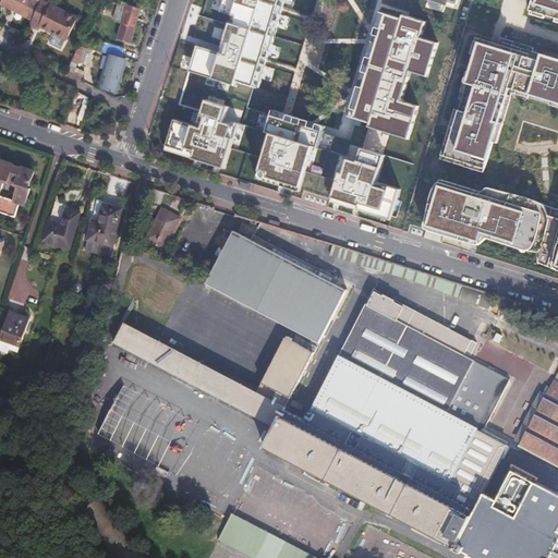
[(0,0),(0,3),(33,21),(41,2),(37,0),(0,0)]
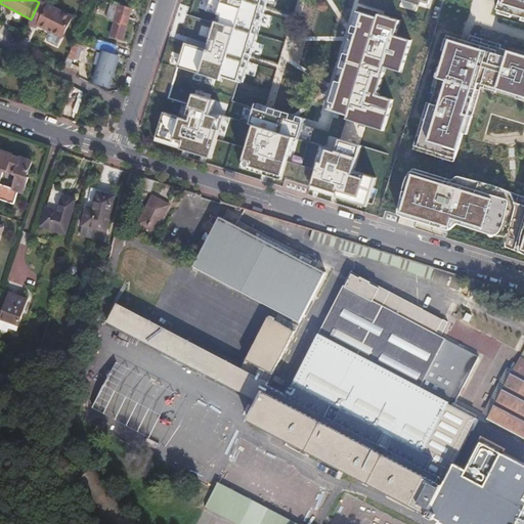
[(219,80),(221,76),(237,81),(262,0),(209,0),(206,13),(217,16),(206,52),(184,45),(177,67),(219,80)]
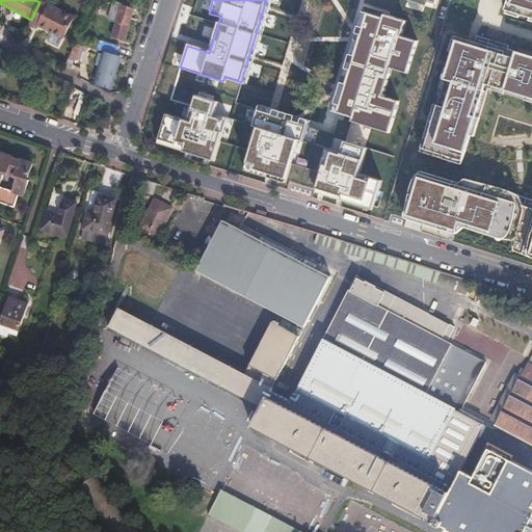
[(531,0),(512,0),(510,11),(531,18),(531,0)]
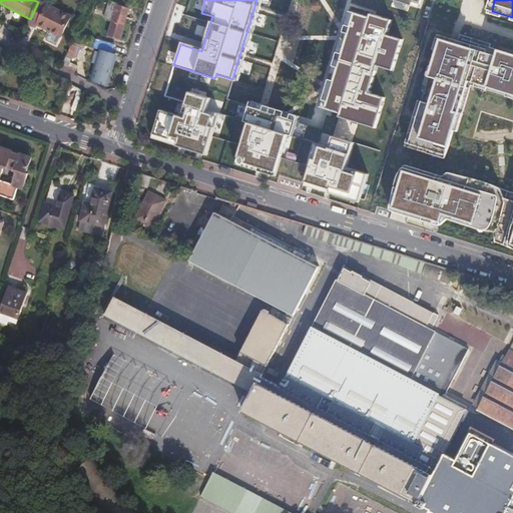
[(121,34),(130,6),(112,1),(106,18),(112,19),(108,30),(121,34)]
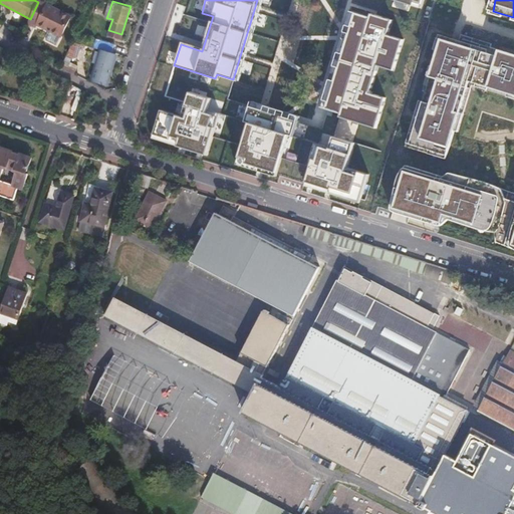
[(30,19),(27,25),(34,28),(35,25),(52,32),(48,41),(58,46),(62,37),(71,17),(38,2),(30,19)]
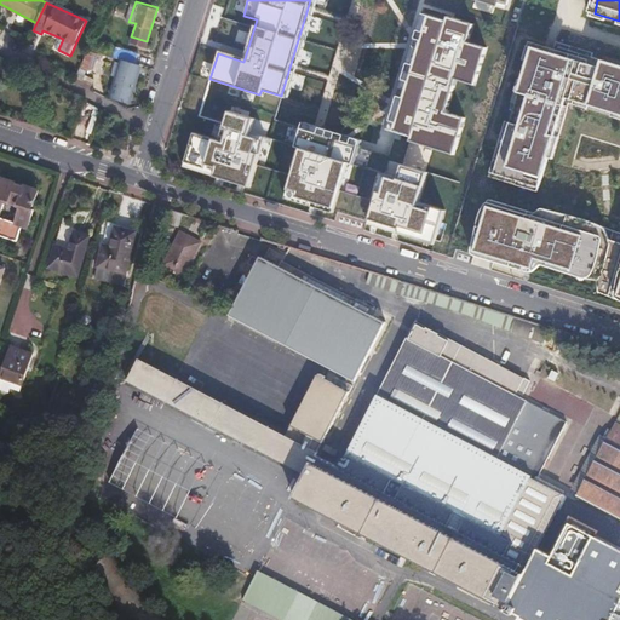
[(391,131),(409,136),(408,141),(453,154),(464,118),(445,112),(455,79),(474,85),(486,47),(466,41),(472,23),(447,16),(446,19),(428,15),(391,131)]
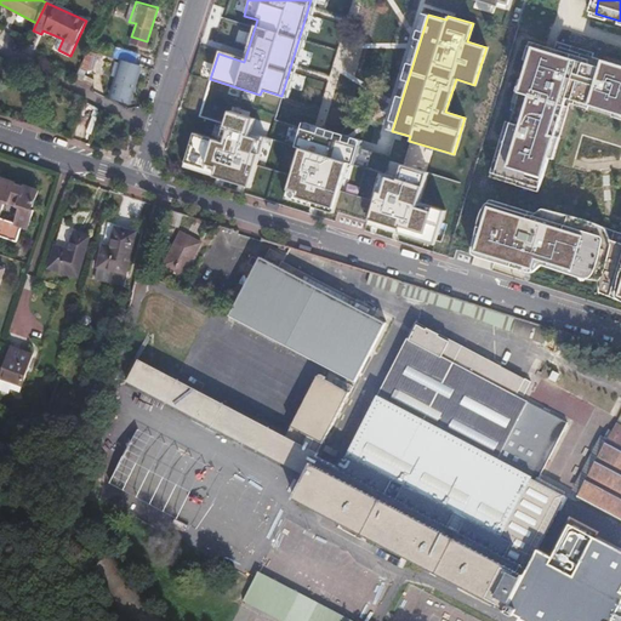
[(91,45),(89,50),(98,52),(114,58),(115,56),(117,52),(91,45)]
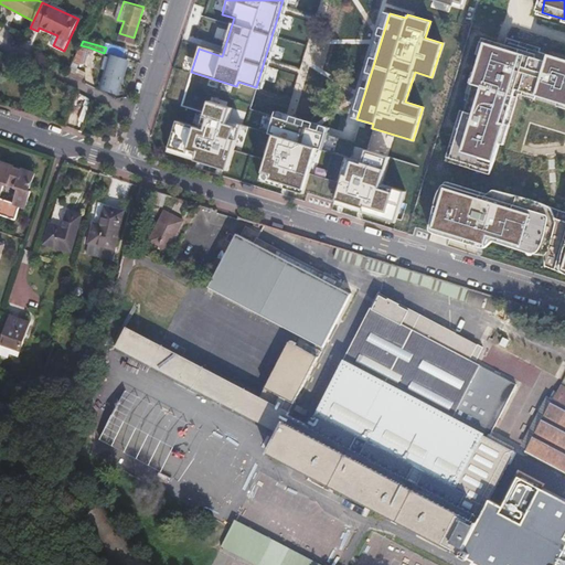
[(107,42),(106,48),(105,51),(130,60),(134,51),(107,42)]
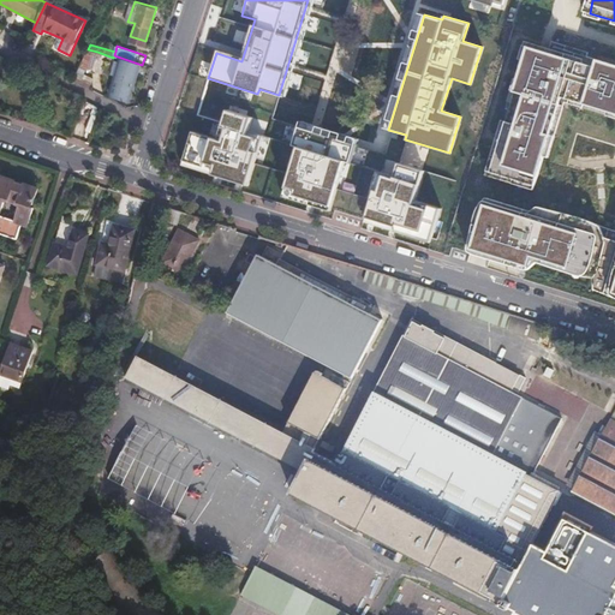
[(500,147),(543,161),(562,97),(614,113),(614,65),(555,47),(554,54),(530,47),(500,147)]
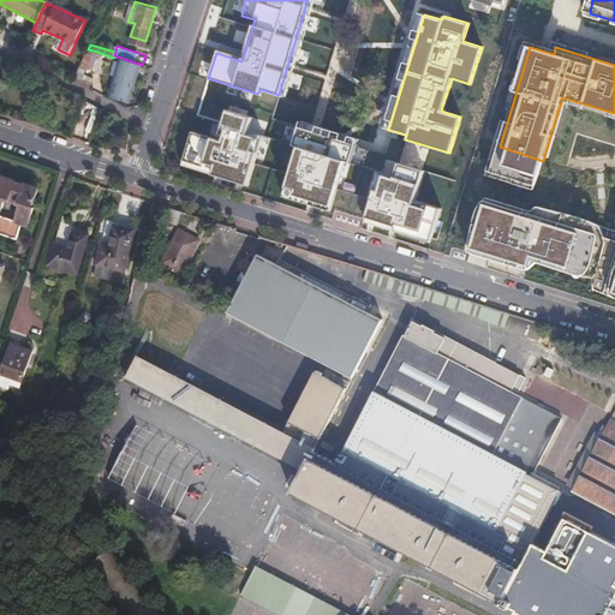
[(76,77),(72,83),(88,90),(91,82),(83,78),(84,75),(85,75),(87,71),(91,69),(93,67),(97,52),(88,49),(82,64),(78,71),(76,77)]
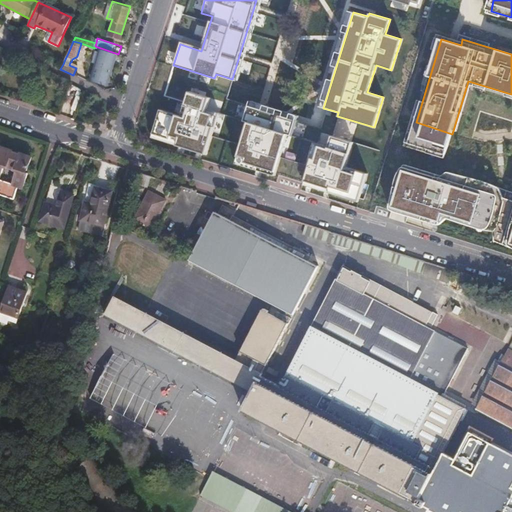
[(114,59),(115,54),(102,50),(101,54),(93,81),(98,83),(100,84),(106,85),(113,59),(114,59)]
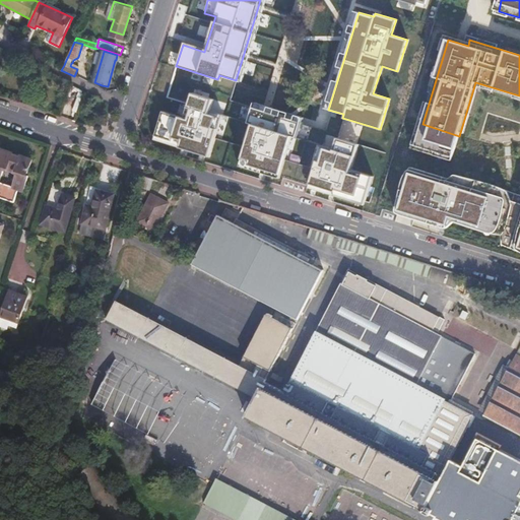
[(158,84),(157,90),(173,94),(175,88),(158,84)]
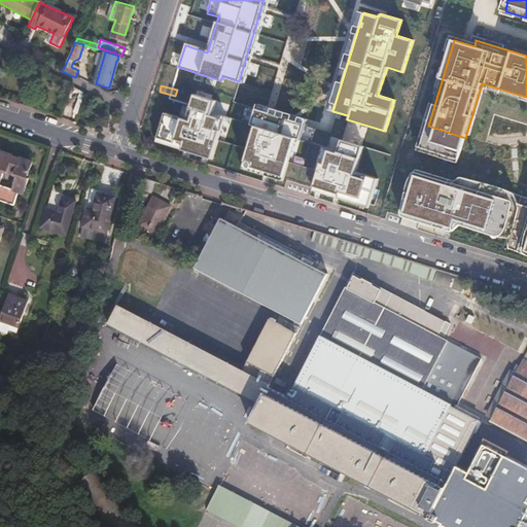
[(280,92),(276,103),(287,107),(291,97),(280,92)]
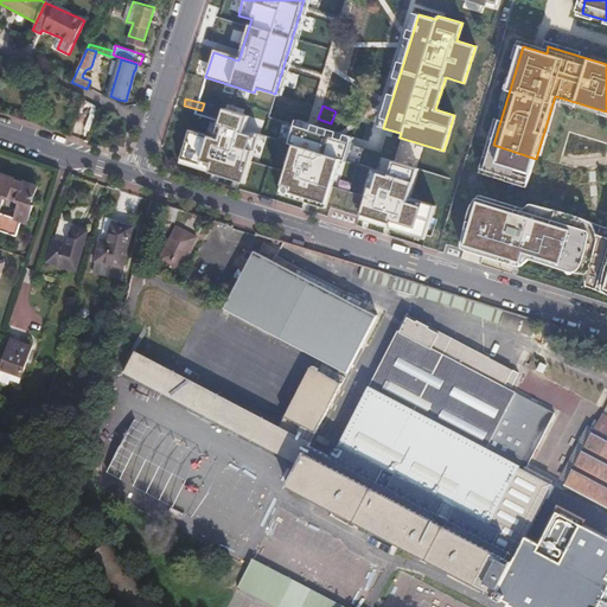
[(227,178),(243,183),(259,133),(244,129),(248,115),(223,108),(215,138),(189,129),(178,158),(228,173),(227,178)]
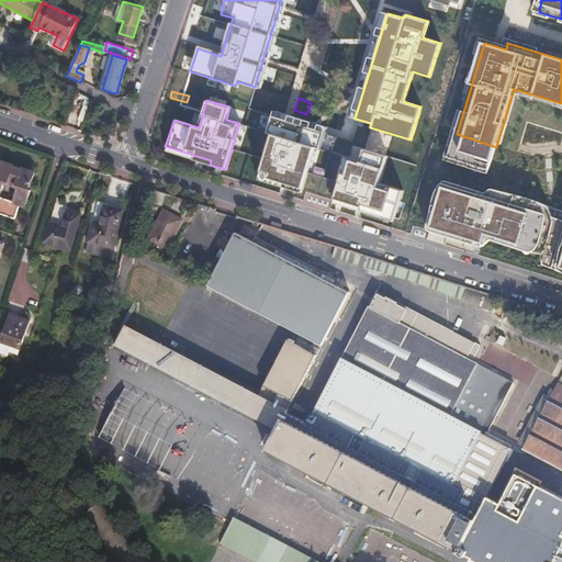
[(318,148),(324,132),(271,115),(266,133),(271,134),(259,171),(269,173),(267,178),(301,188),(314,147),(318,148)]
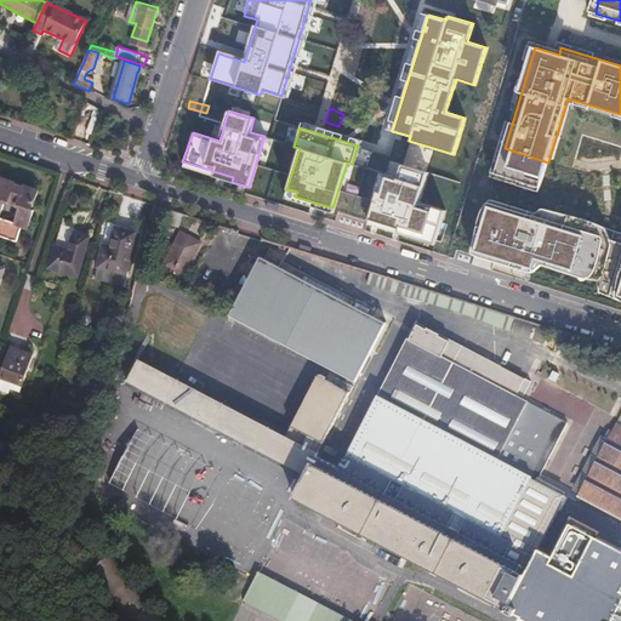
[(181,166),(232,182),(233,177),(182,161),(181,166)]
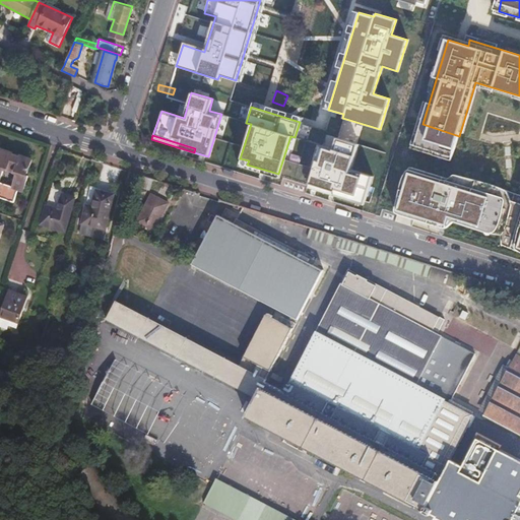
[(349,169),(356,144),(335,137),(332,148),(320,145),(307,187),(319,191),(320,187),(364,201),(372,176),(349,169)]
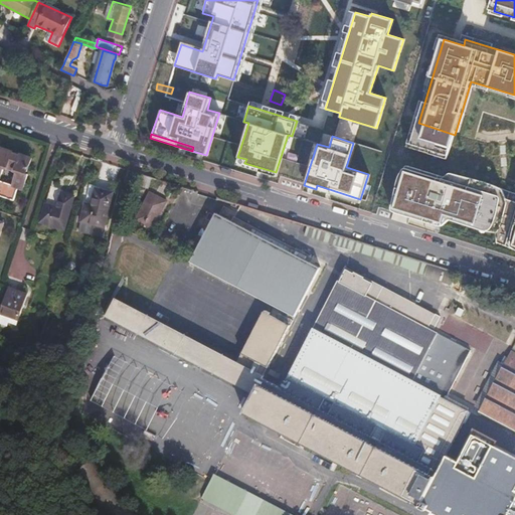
[(0,195),(14,200),(18,187),(23,189),(27,174),(24,173),(24,170),(27,171),(32,158),(1,147),(0,150),(0,195)]
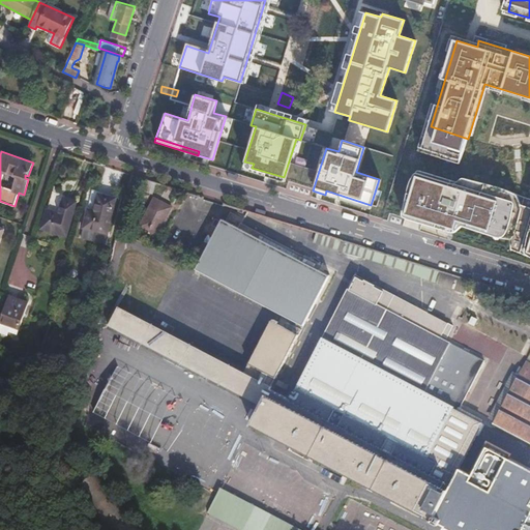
[(254,164),(244,162),(242,169),(283,181),(284,177),(252,168),(254,164)]
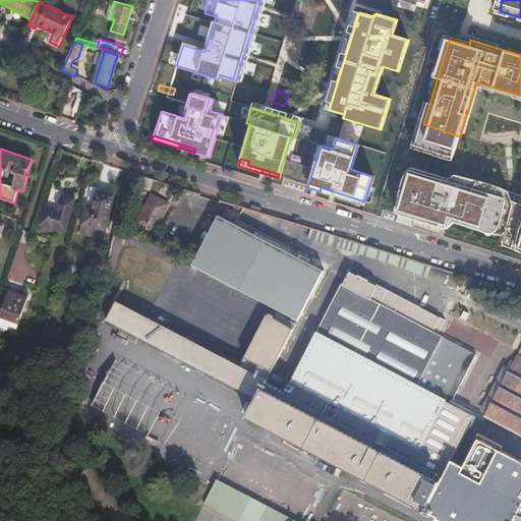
[(412,170),(400,211),(448,225),(451,217),(509,234),(506,244),(520,248),(520,207),(505,201),(507,193),(457,178),(455,183),(454,186),(443,183),(444,179),(412,170)]
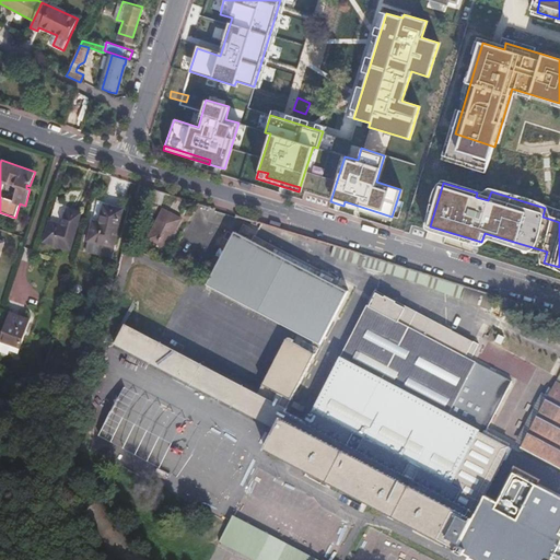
[(121,209),(96,201),(86,238),(112,245),(121,209)]
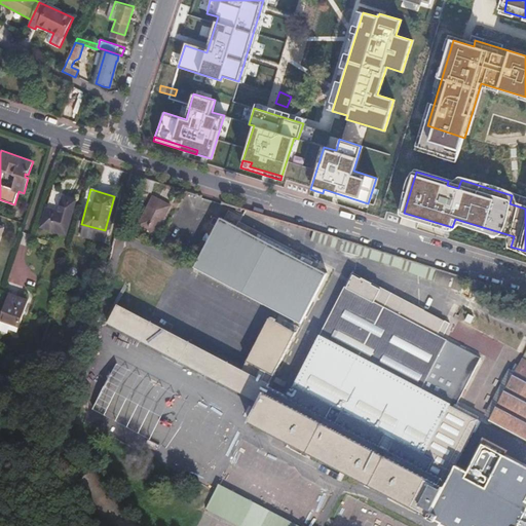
[(368,203),(324,189),(323,193),(367,207),(368,203)]
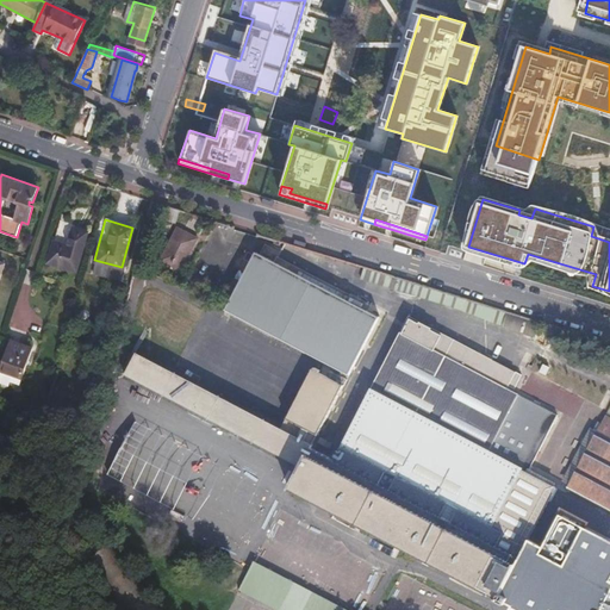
[(48,262),(76,271),(86,232),(72,228),(67,244),(54,241),(48,262)]
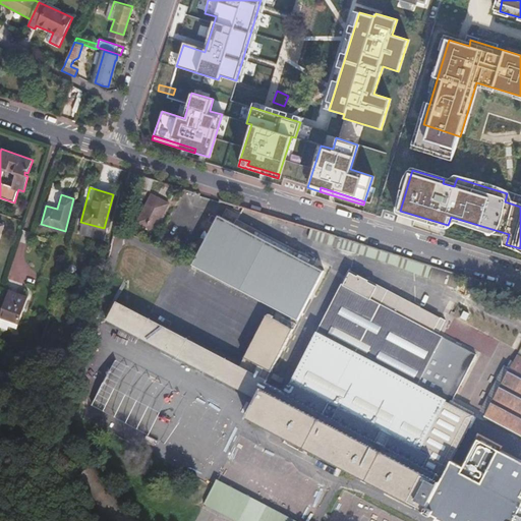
[(133,229),(147,236),(151,228),(154,230),(168,204),(152,194),(133,229)]
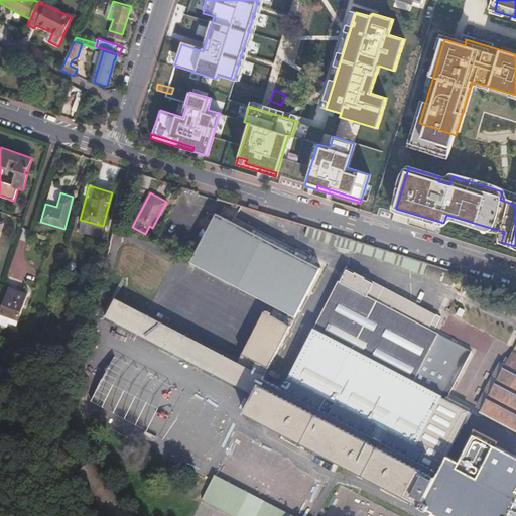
[(217,213),(189,262),(292,318),(319,270),(300,259),(302,253),(235,217),(232,222),(217,213)]
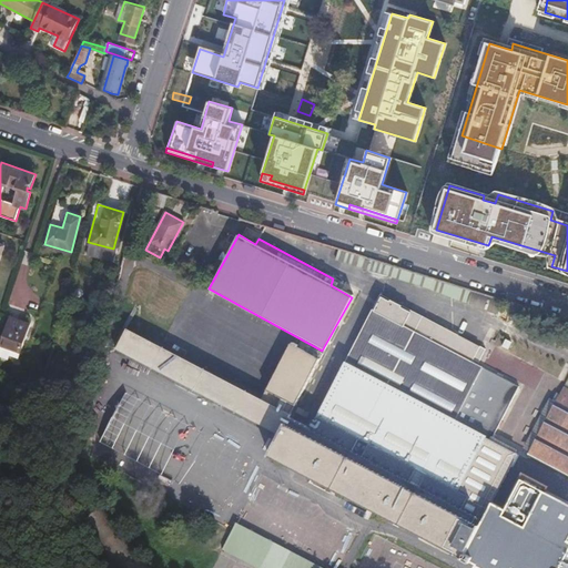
[(49,298),(59,302),(64,285),(54,283),(49,298)]
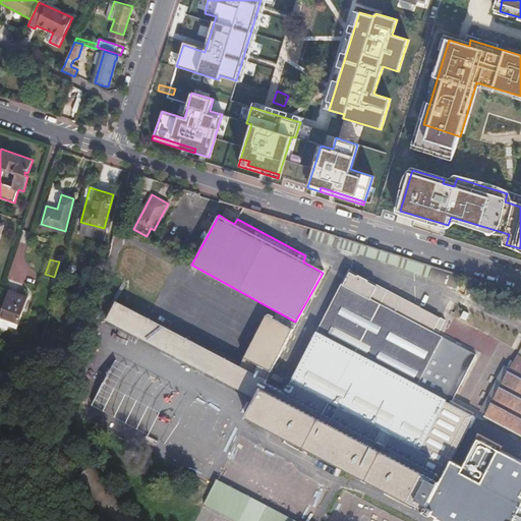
[(251,398),(245,419),(419,516),(447,464),(476,414),(448,399),(448,397),(418,382),(444,336),(435,330),(439,323),(417,310),(348,272),(280,395),(264,386),(292,333),(267,319),(240,368),(118,301),(111,314),(251,398)]
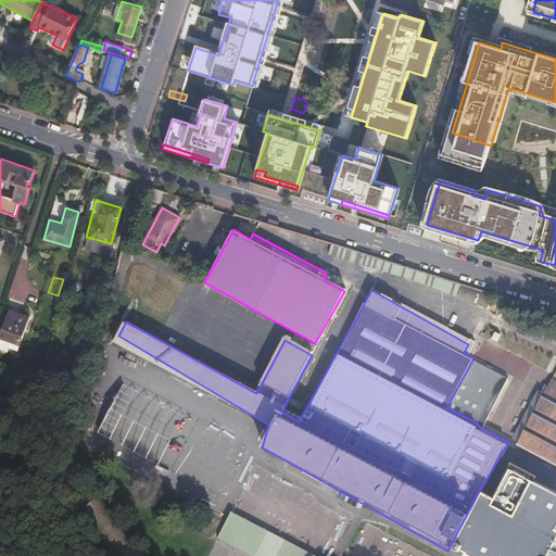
[(9,311),(0,338),(20,345),(29,317),(9,311)]
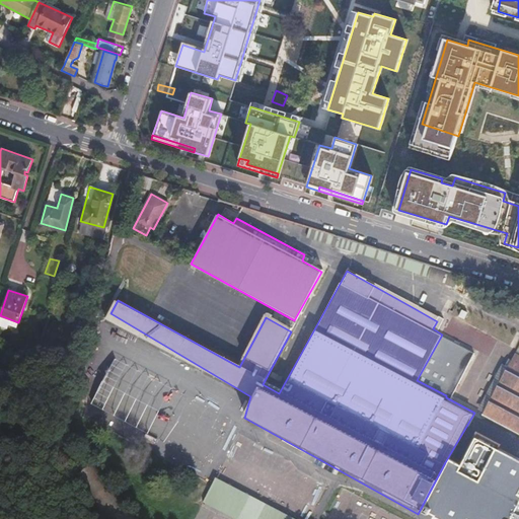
[(472,346),(491,354),(498,340),(479,330),(472,346)]
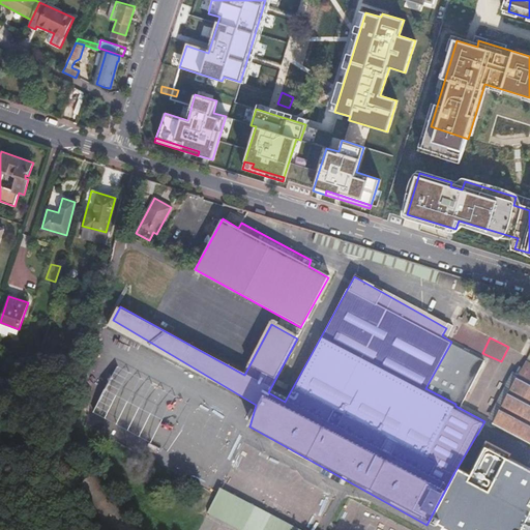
[(529,360),(495,425),(529,444),(529,360)]
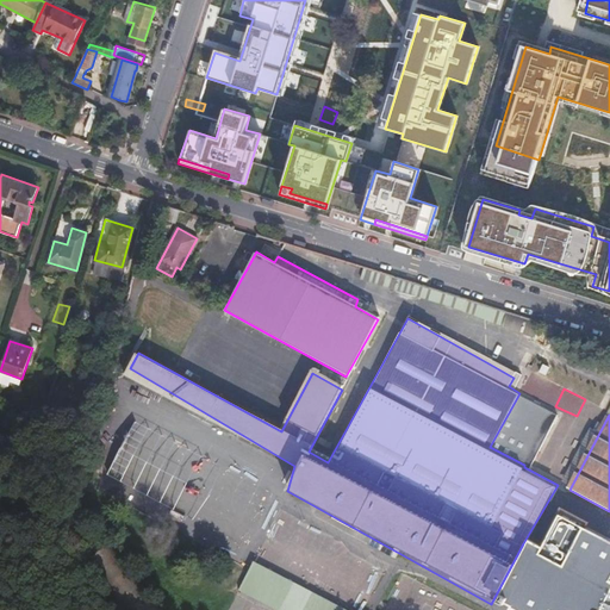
[(609,609),(609,590),(608,589),(593,609),(609,609)]
